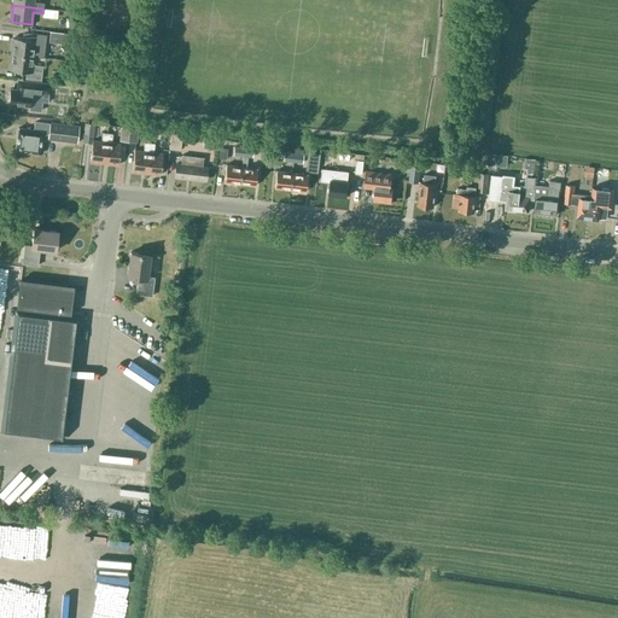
[(53,38),(64,40),(65,28),(54,27),(53,38)]
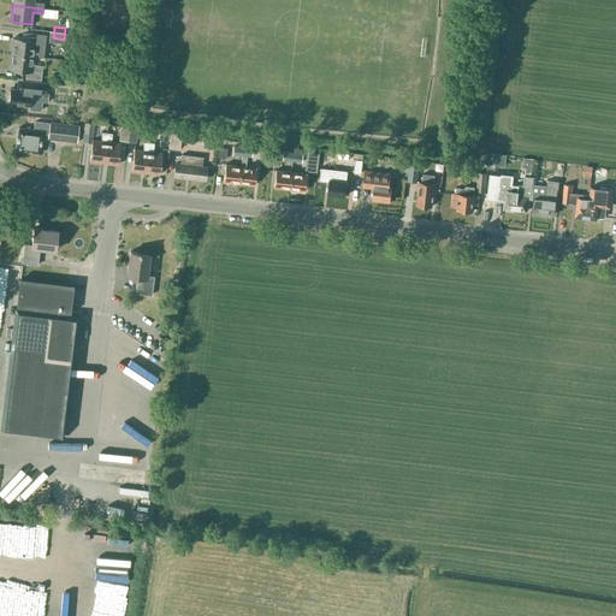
[(12,39),(11,53),(34,57),(34,48),(43,48),(46,35),(30,33),(30,40),(12,39)]
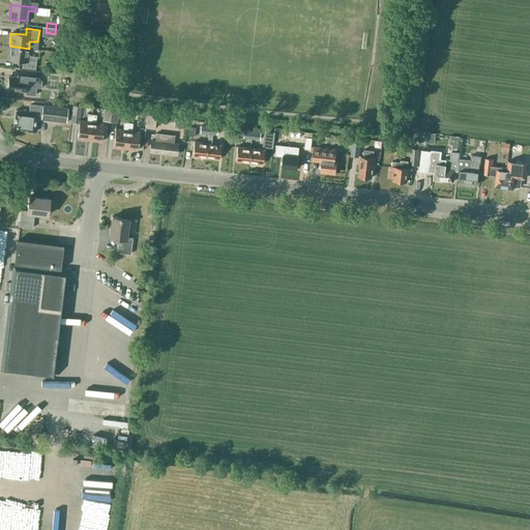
[(28,56),(29,49),(9,46),(7,59),(23,61),(22,67),(34,68),(36,57),(28,56)]
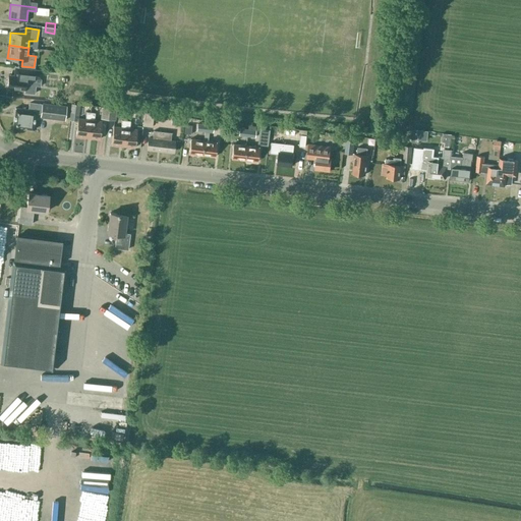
[(8,74),(6,88),(24,90),(24,93),(35,94),(36,87),(40,87),(42,71),(15,68),(14,75),(8,74)]
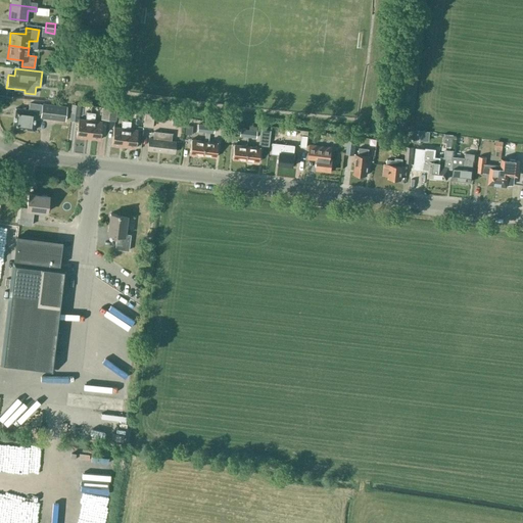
[(40,117),(64,121),(66,106),(42,103),(42,104),(29,103),(29,110),(15,108),(12,128),(33,131),(35,113),(41,114),(40,117)]
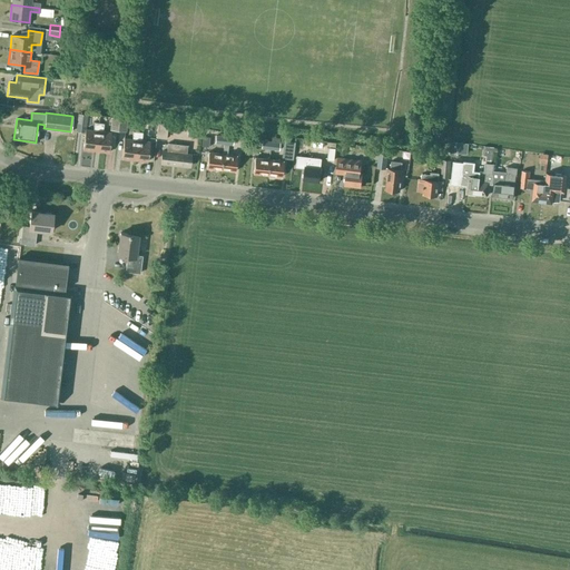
[(82,149),(96,150),(99,123),(94,123),(92,130),(85,129),(87,115),(78,114),(76,131),(85,133),(82,149)]
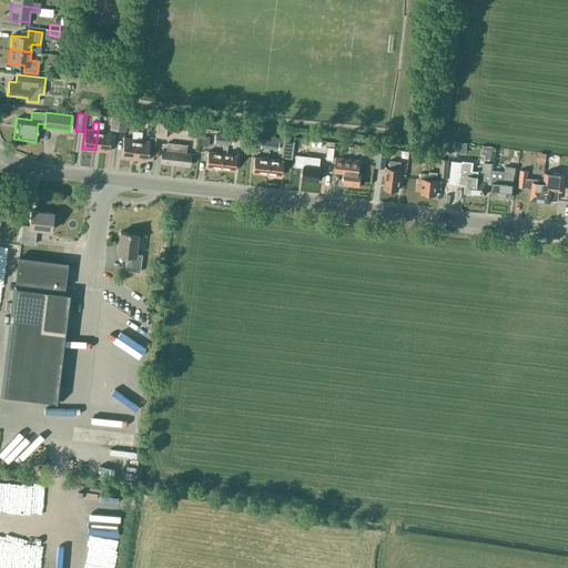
[(118,130),(119,118),(110,117),(109,129),(118,130)]
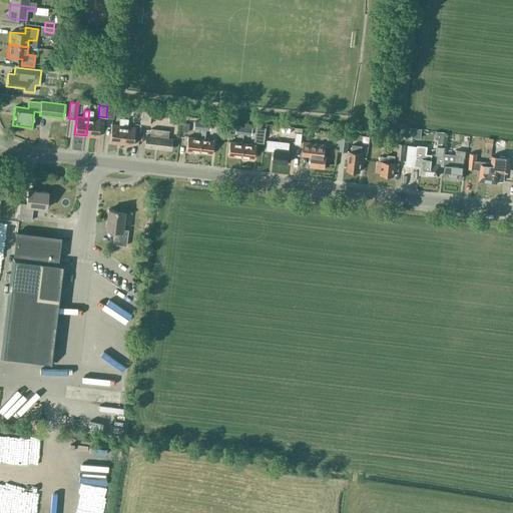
[(114,107),(107,106),(106,117),(113,118),(114,107)]
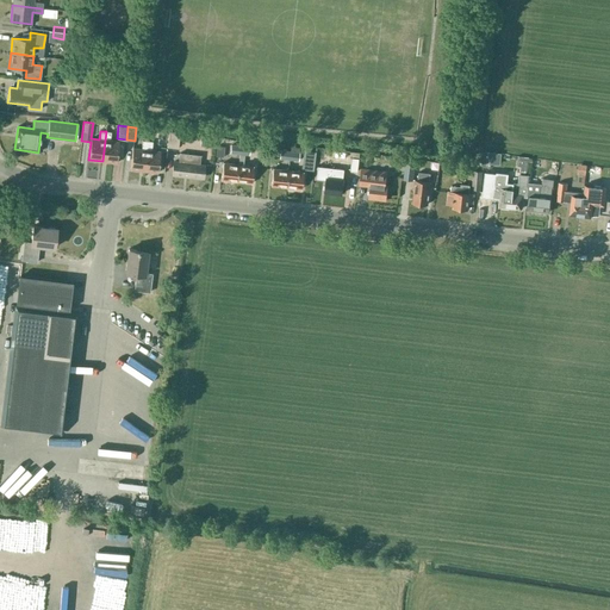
[(111,132),(106,131),(103,161),(116,163),(118,142),(110,141),(111,132)]
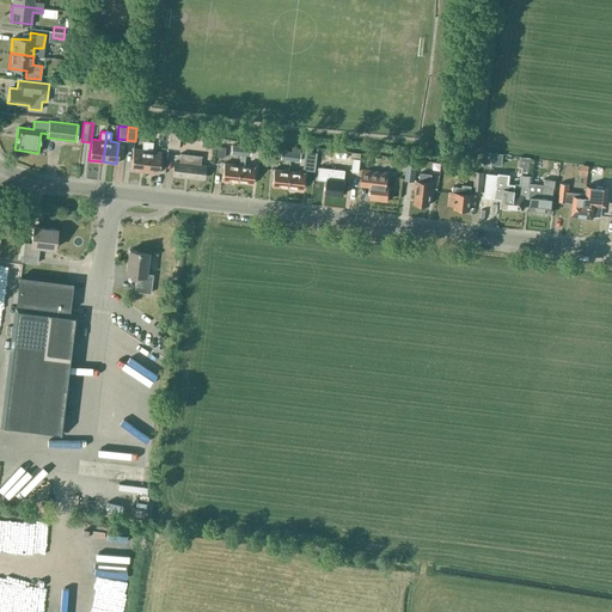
[(181,133),(169,132),(167,147),(178,148),(181,133)]
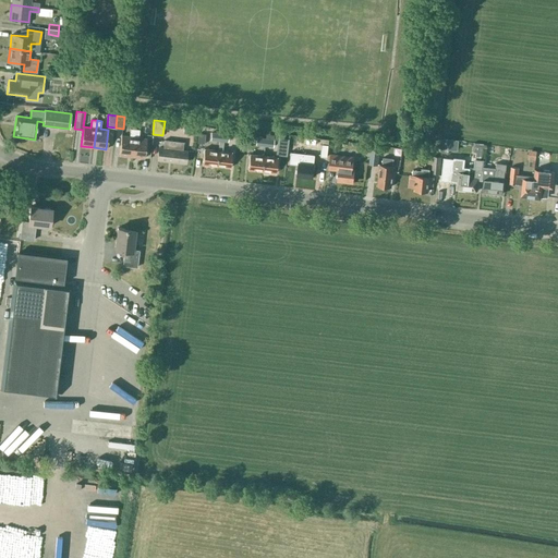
[(119,155),(131,157),(134,129),(130,129),(129,136),(121,135),(119,155)]
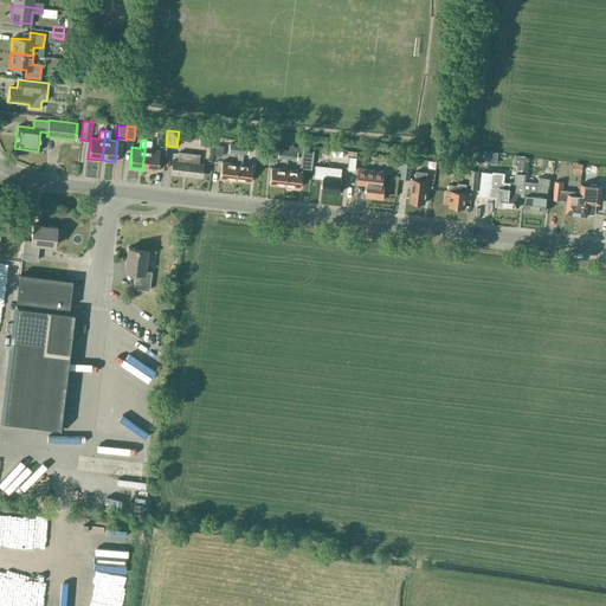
[(152,141),(146,140),(142,171),(156,172),(159,150),(150,149),(152,141)]
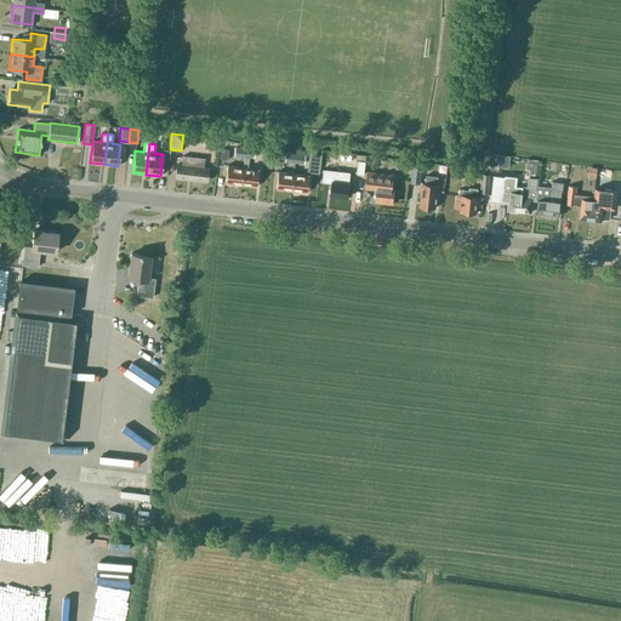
[(244,148),(244,157),(243,167),(240,184),(256,187),(257,169),(248,167),(249,158),(254,158),(254,149),(244,148)]
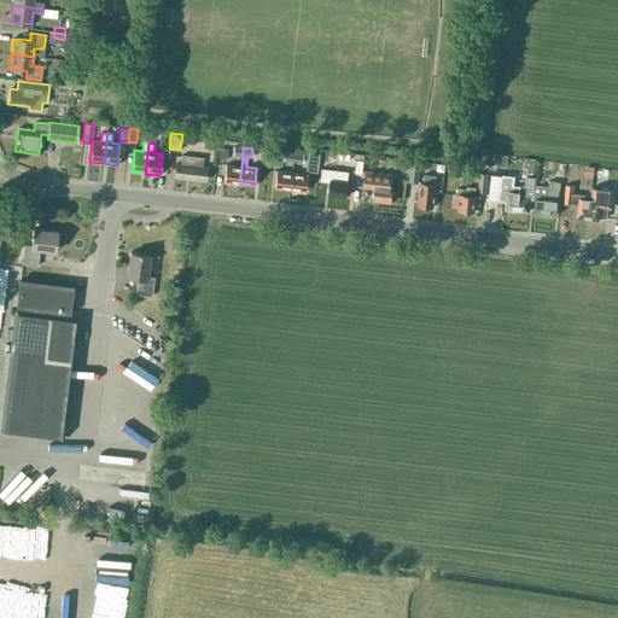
[(283,161),(292,162),(293,153),(284,152),(283,161)]
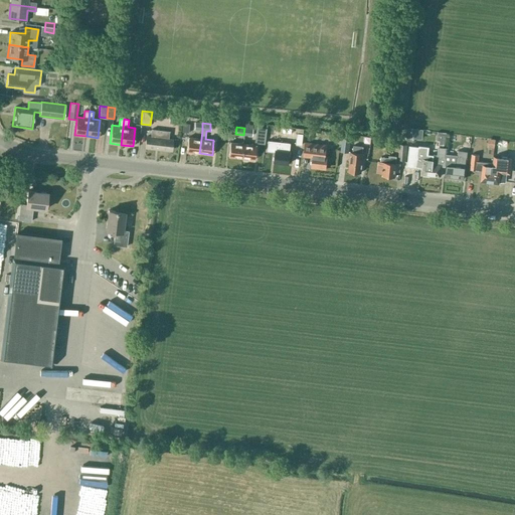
[(244,128),(243,135),(251,136),(252,129),(244,128)]
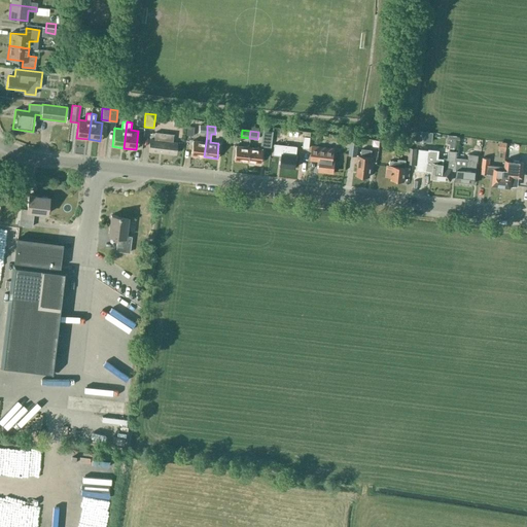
[(175,153),(176,143),(172,142),(173,134),(154,132),(153,140),(149,139),(148,150),(175,153)]
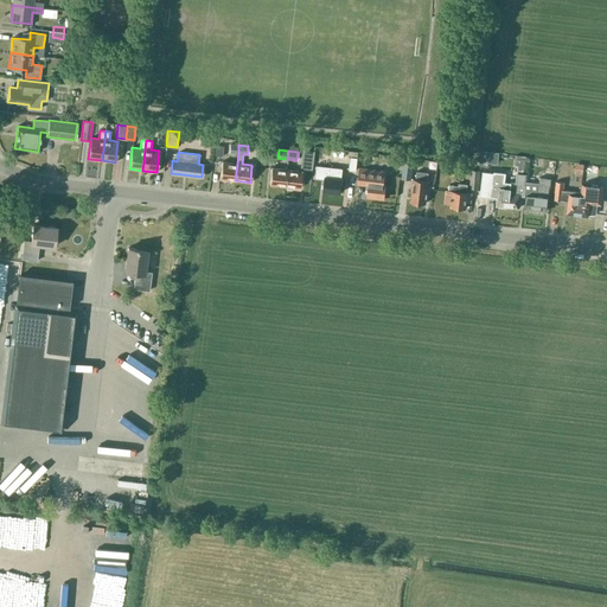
[(219,179),(235,180),(237,164),(222,161),(219,179)]
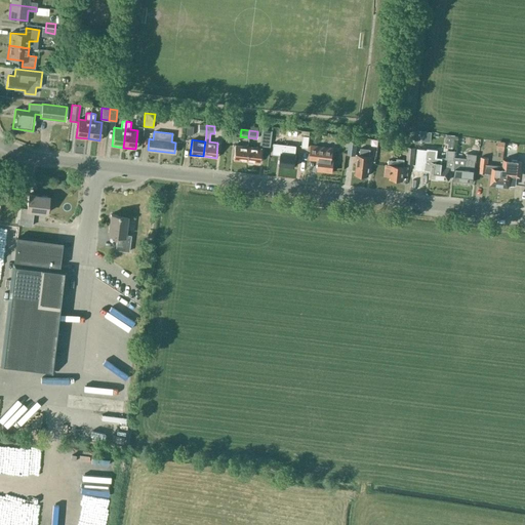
[(495,139),(495,149),(503,150),(505,140),(495,139)]
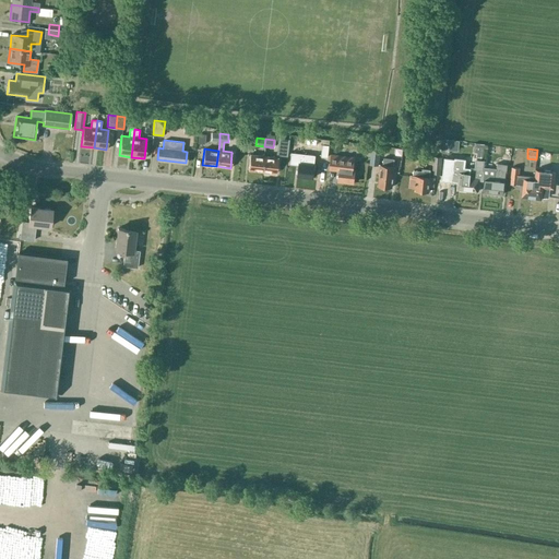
[(378,166),(380,151),(371,150),(369,165),(378,166)]
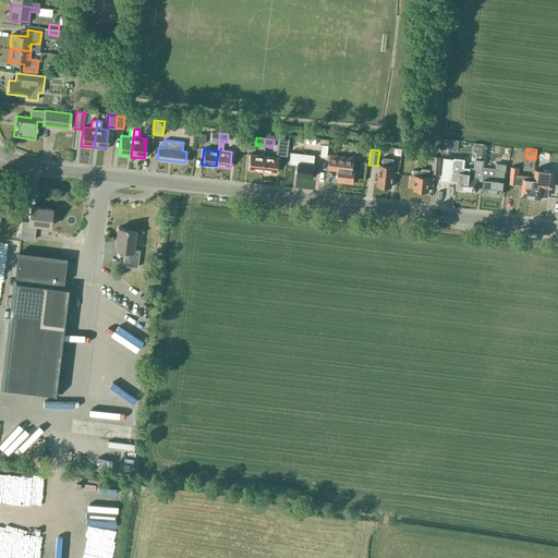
[(296,177),(313,179),(315,164),(314,164),(315,155),(290,153),(289,164),(298,165),(296,177)]
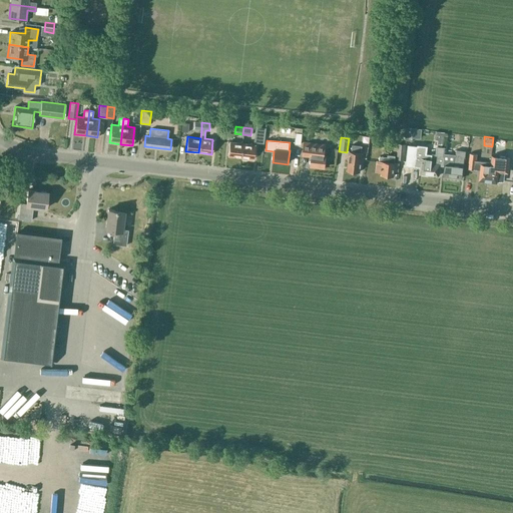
[(227,156),(240,157),(241,142),(228,141),(227,156)]
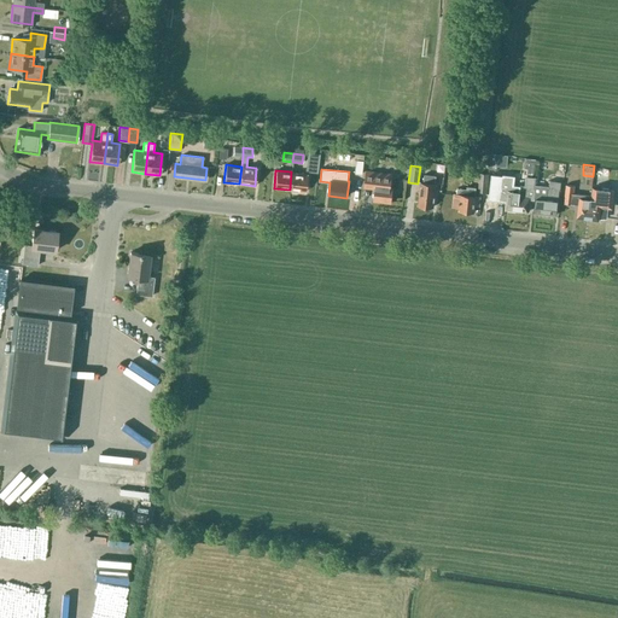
[(391,202),(392,187),(391,187),(392,173),(366,170),(363,187),(374,188),(373,199),(391,202)]
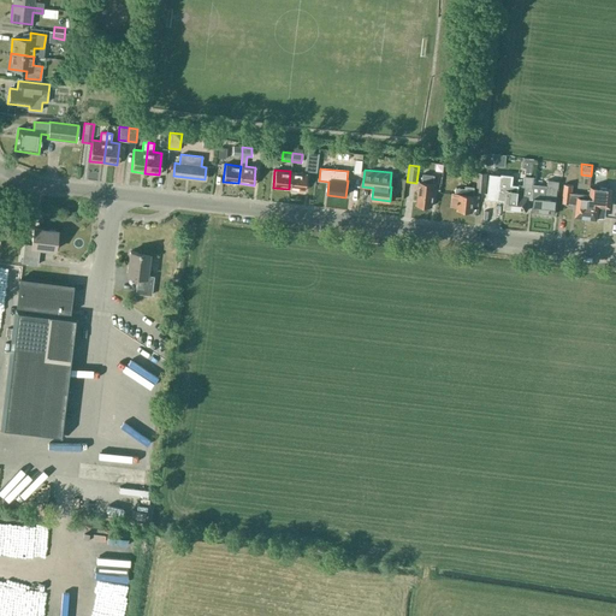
[(306,172),(290,171),(289,189),(303,190),(306,172)]
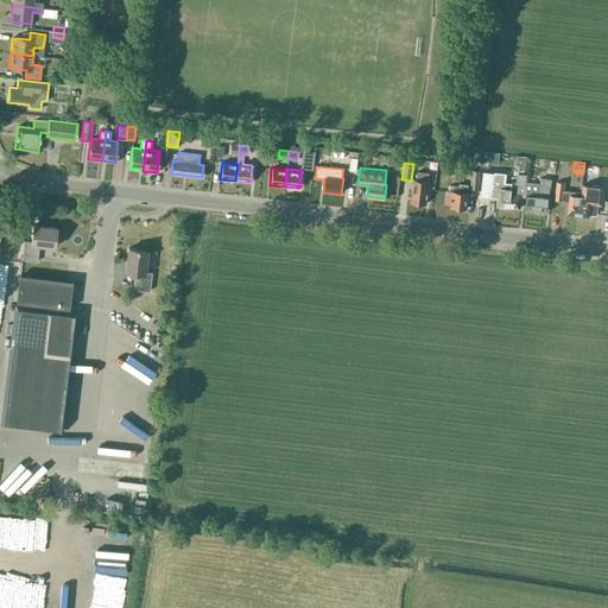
[(481,171),(472,170),(470,189),(479,190),(481,171)]
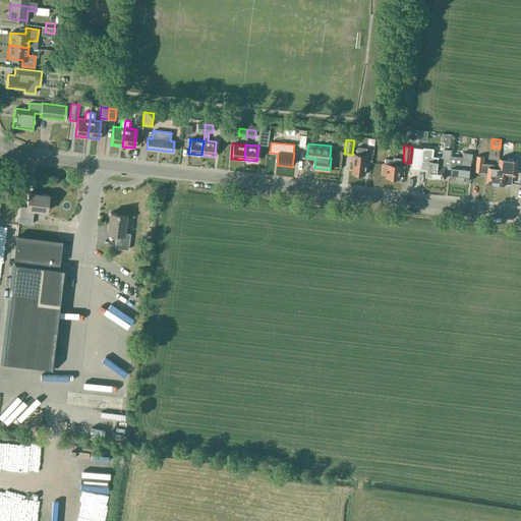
[(424,148),(414,147),(412,168),(427,170),(426,176),(436,177),(438,157),(433,156),(433,149),(424,148)]
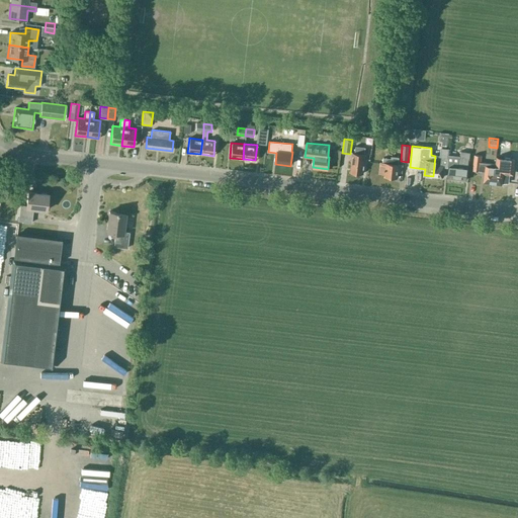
[(365,148),(355,147),(354,153),(352,153),(351,164),(350,172),(363,174),(364,165),(365,154),(364,154),(365,148)]
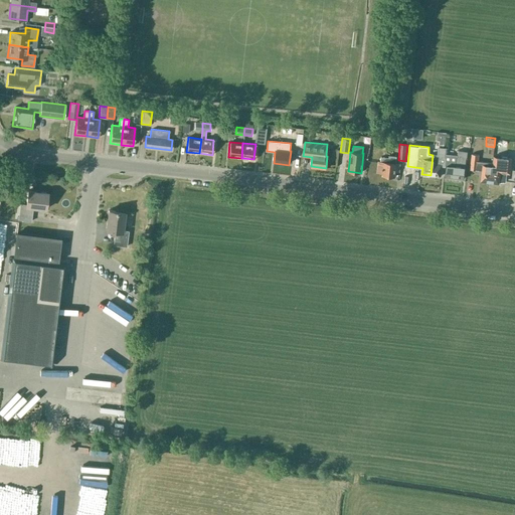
[(433,155),(431,175),(440,176),(442,164),(444,164),(446,150),(439,149),(438,156),(433,155)]
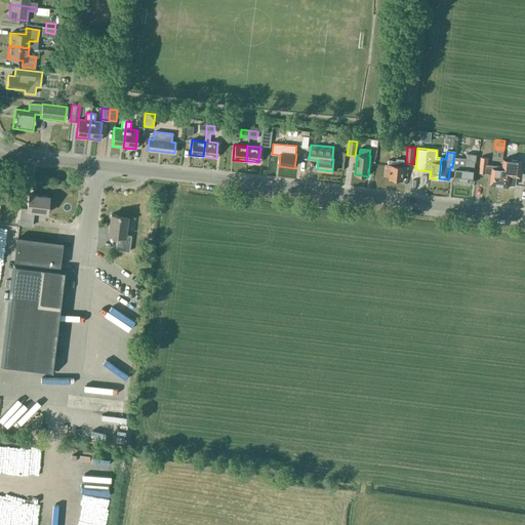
[(454,169),(453,180),(473,183),(475,161),(476,155),(467,154),(466,160),(465,167),(459,166),(460,153),(454,153),(452,167),(455,168),(455,169),(454,169)]
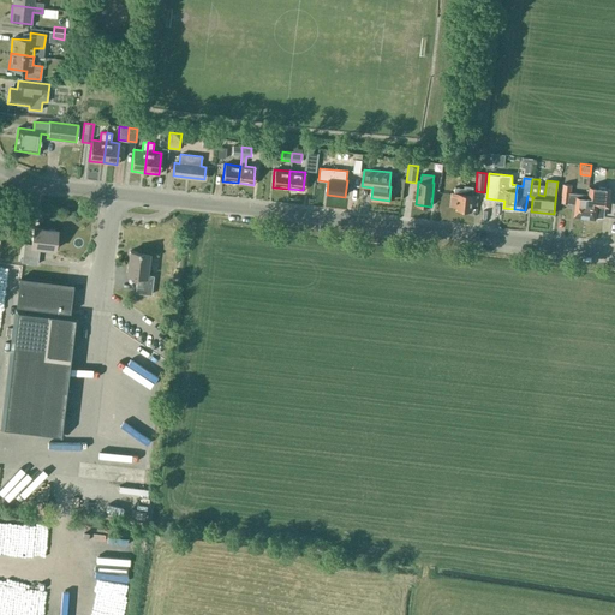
[(464,189),(455,187),(454,192),(452,192),(451,204),(457,206),(457,209),(472,212),(472,203),(477,203),(478,196),(472,195),(473,186),(464,185),(464,189)]
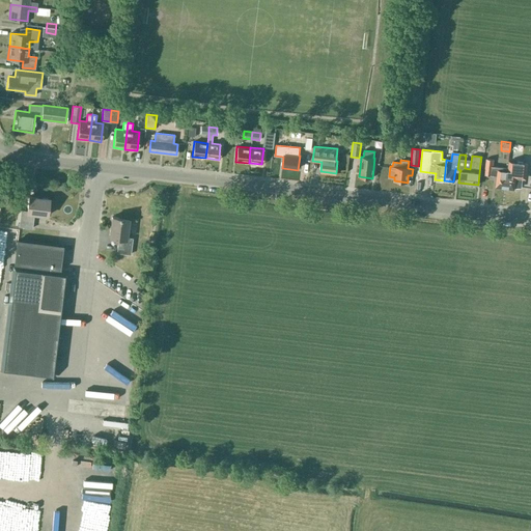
[(496,187),(505,188),(507,168),(493,167),(493,161),(486,160),(484,174),(494,175),(494,176),(497,176),(496,187)]
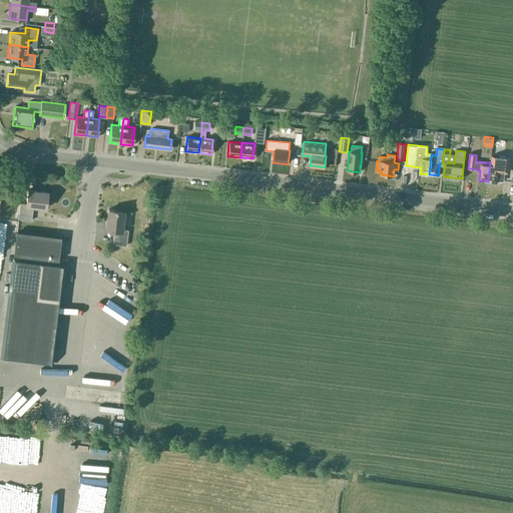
[(509,157),(491,155),(490,162),(488,181),(497,183),(497,181),(503,180),(504,169),(508,170),(509,157)]
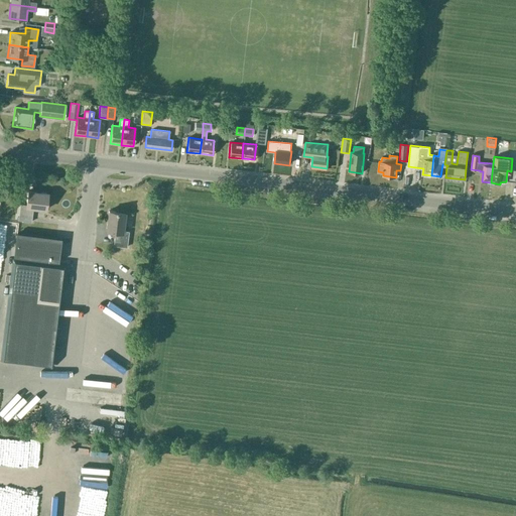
[(45,210),(47,194),(27,190),(26,205),(20,205),(18,220),(31,222),(33,208),(45,210)]
